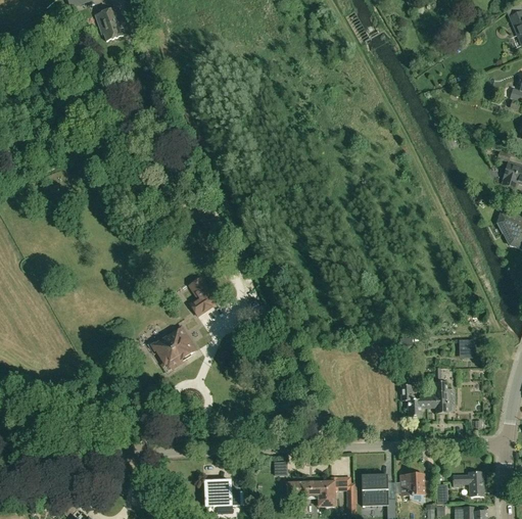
[(124,34),(121,27),(123,27),(115,6),(95,12),(102,33),(104,33),(106,40),(124,34)]
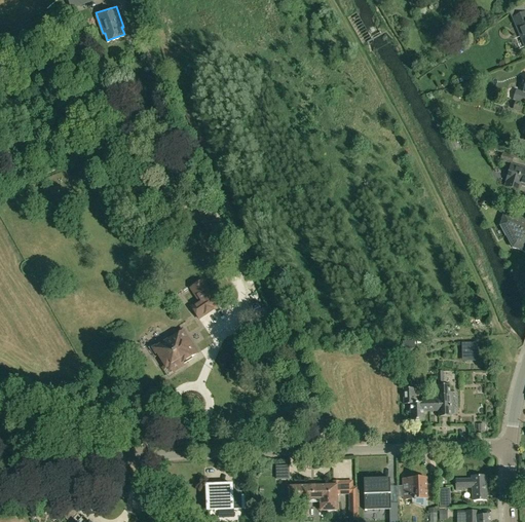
[(523,33),(524,36),(524,8),(513,14),(521,34),(523,33)]
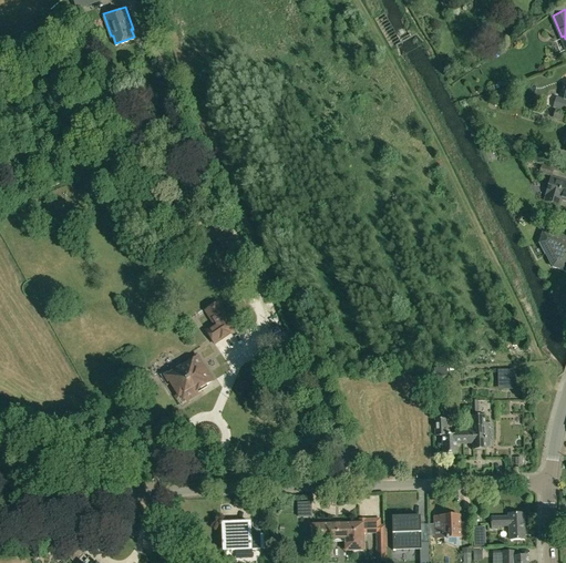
[(565,88),(564,95),(557,93),(554,104),(565,108),(565,106),(565,88)]
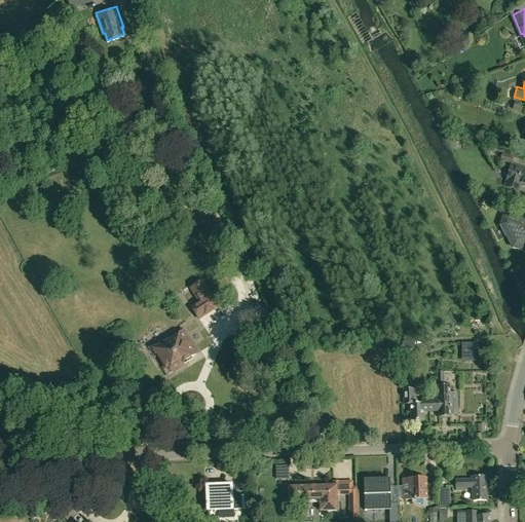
[(456,83),(454,90),(460,92),(462,85),(456,83)]
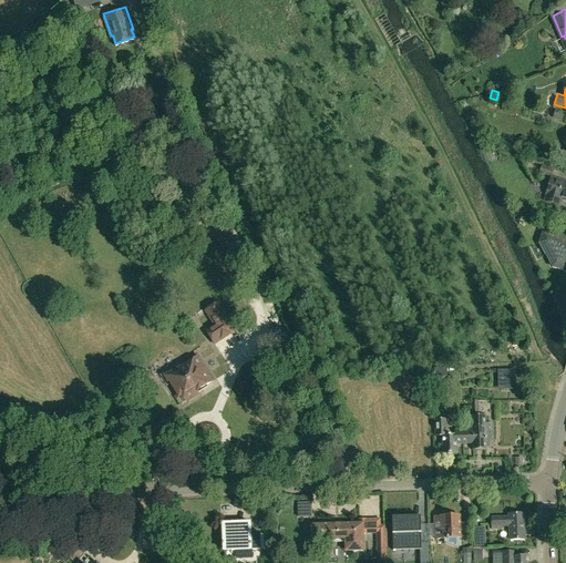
[(565,109),(555,105),(553,114),(565,118),(565,109)]
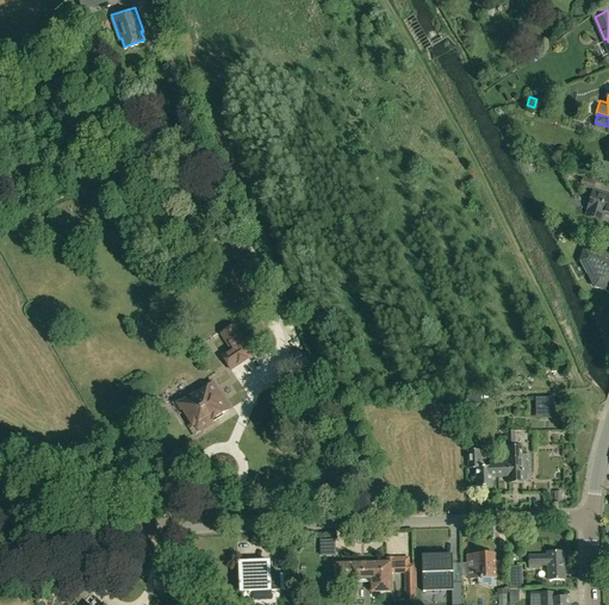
[(594,186),(596,176),(583,173),(580,182),(594,186)]
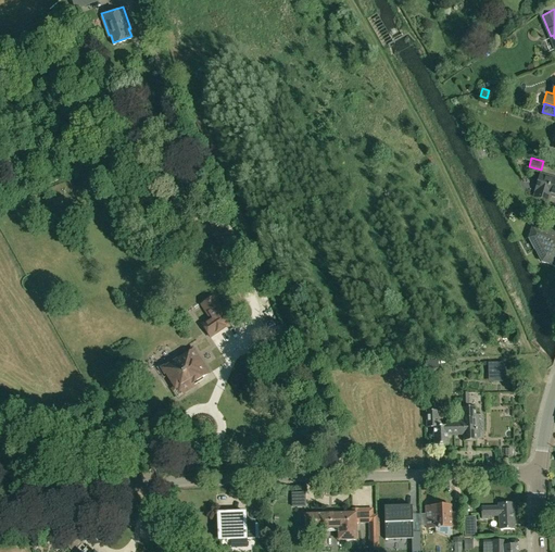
[(45,182),(72,168),(68,162),(42,175),(45,182)]
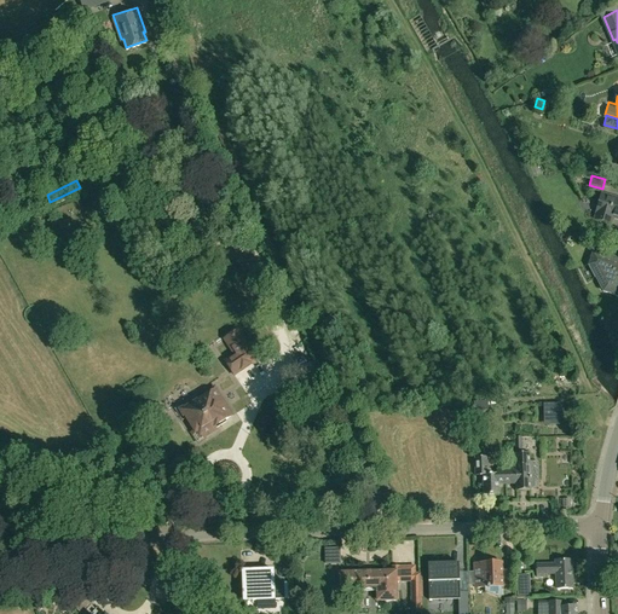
[(617,193),(613,192),(602,189),(594,214),(610,219),(612,213),(617,214),(617,193)]
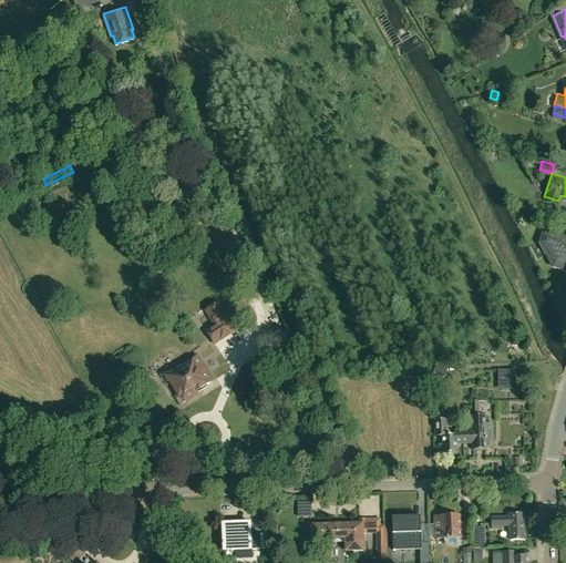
[(209,218),(215,227),(219,224),(215,216),(209,218)]
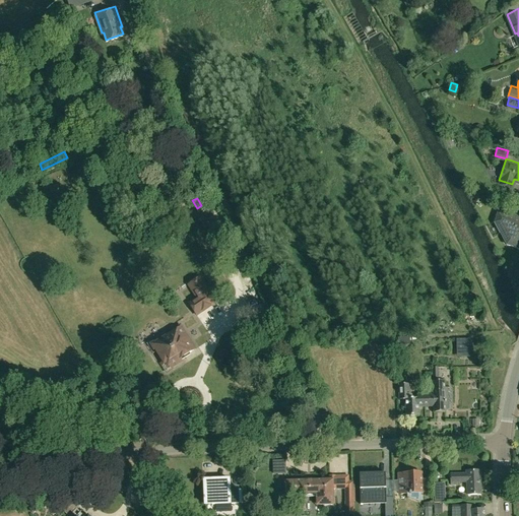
[(518,245),(518,241),(518,214),(498,208),(497,211),(499,211),(496,218),(504,221),(503,228),(501,230),(507,241),(518,245)]
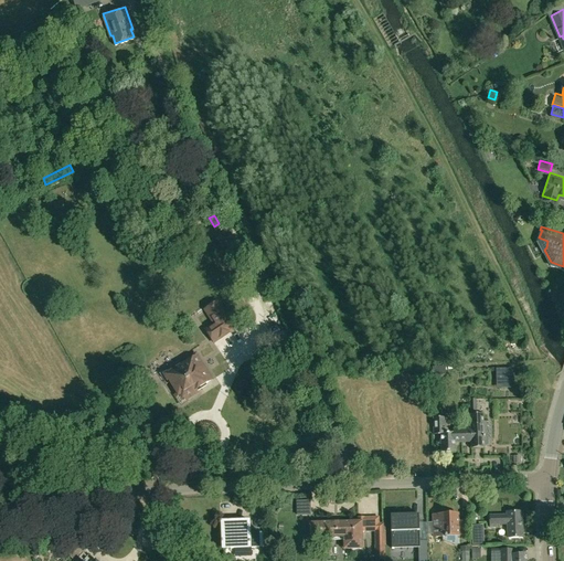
[(205,327),(212,337),(214,339),(214,340),(236,325),(235,325),(217,298),(204,308),(213,321),(205,327)]
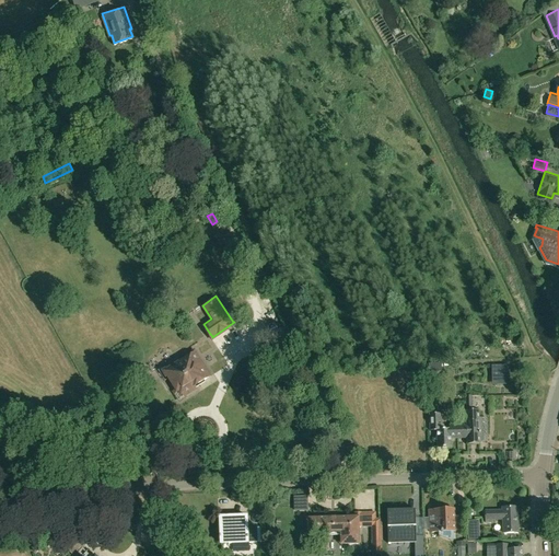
[(209,374),(210,373),(195,348),(188,351),(188,352),(178,359),(179,361),(165,371),(171,381),(172,383),(177,380),(185,392),(195,386),(194,383),(209,374)]
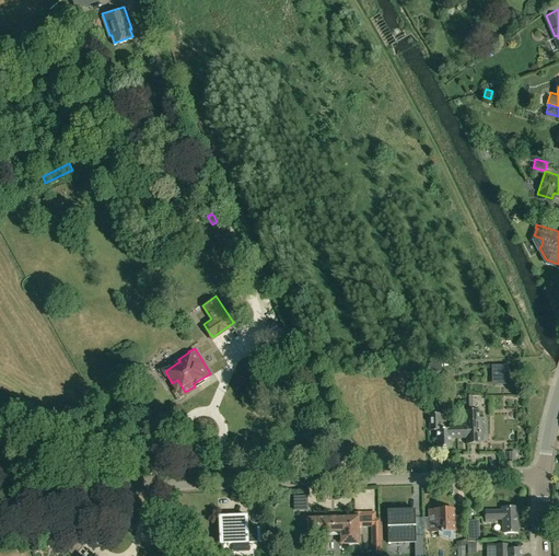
[(429,359),(429,368),(443,368),(443,358),(429,359)]
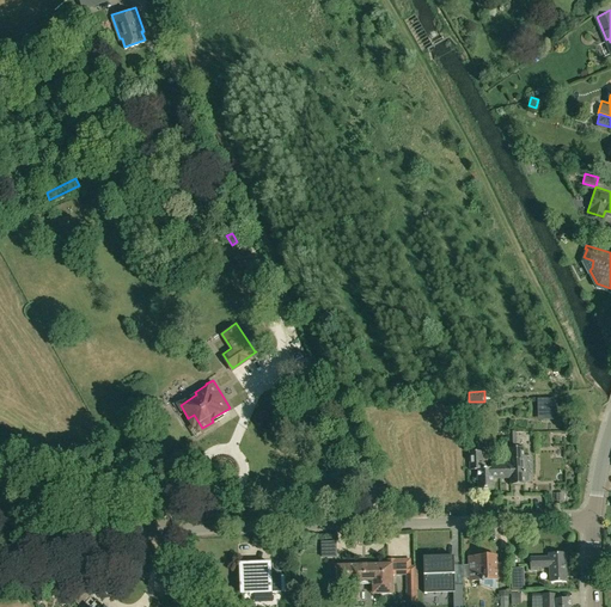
[(551,394),(536,394),(537,412),(551,412),(551,394)]
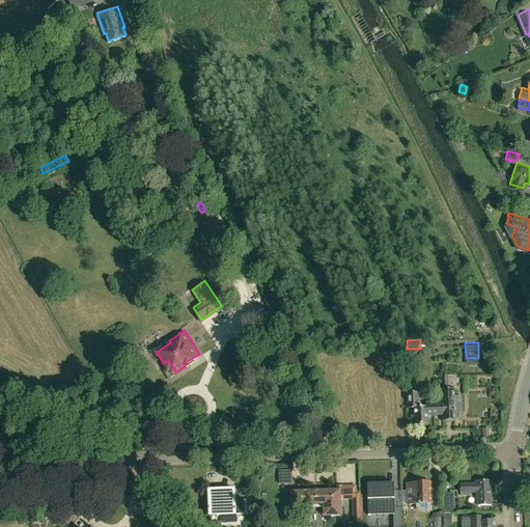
[(453,385),(447,385),(447,372),(441,372),(442,400),(429,400),(429,407),(433,407),(433,412),(443,412),(443,417),(454,417),(454,414),(457,414),(457,407),(454,407),(453,385)]
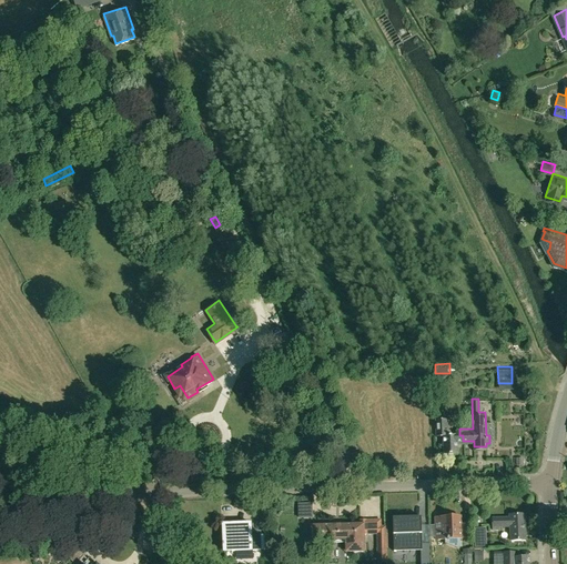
[(457,441),(463,441),(463,435),(459,435),(459,429),(455,429),(455,432),(447,433),(446,416),(435,416),(436,433),(443,433),(443,452),(457,451),(457,441)]
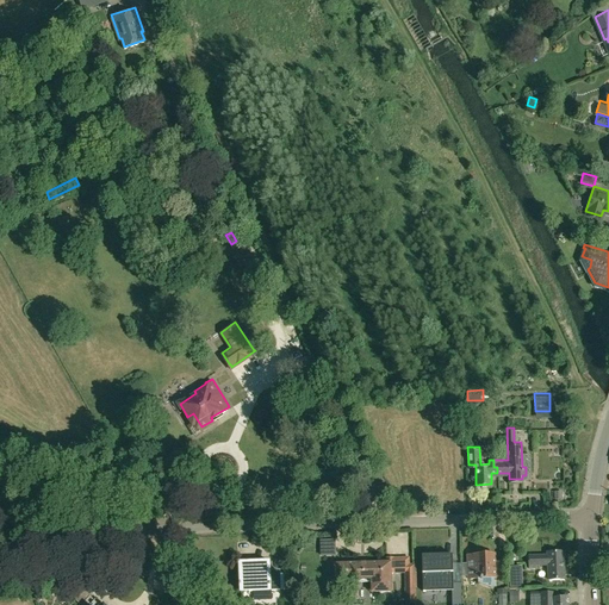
[(563,548),(547,548),(547,552),(528,553),(529,565),(536,565),(536,562),(548,561),(548,577),(564,575),(563,548)]
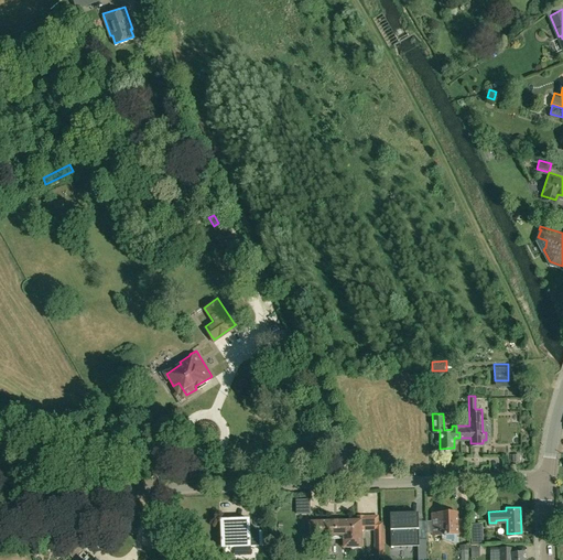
[(431,510),(432,532),(462,531),(461,518),(456,518),(456,509),(431,510)]
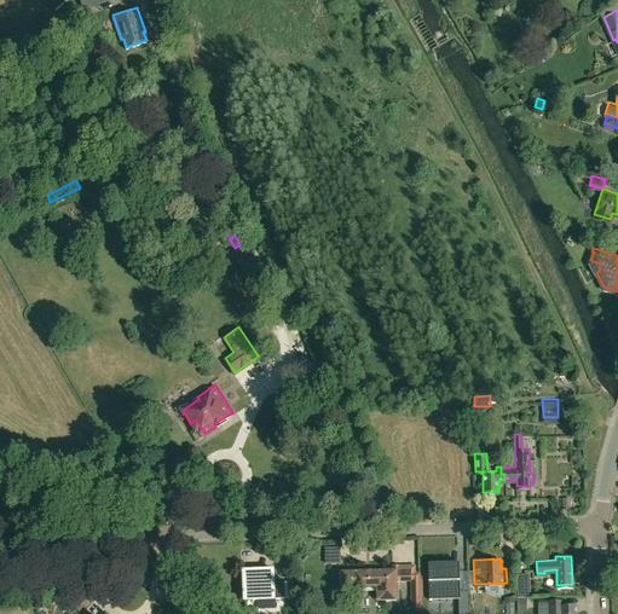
[(458,561),(428,562),(428,597),(457,596),(457,601),(468,601),(467,589),(458,589),(458,561)]
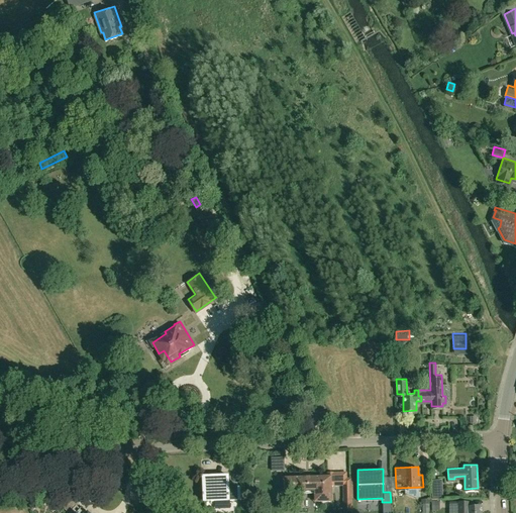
[(293,475),(284,475),(285,488),(294,488),(294,489),(313,489),(313,499),(332,499),(331,483),(333,483),(333,471),(327,471),(327,474),(321,474),(321,473),(293,474),(293,475)]
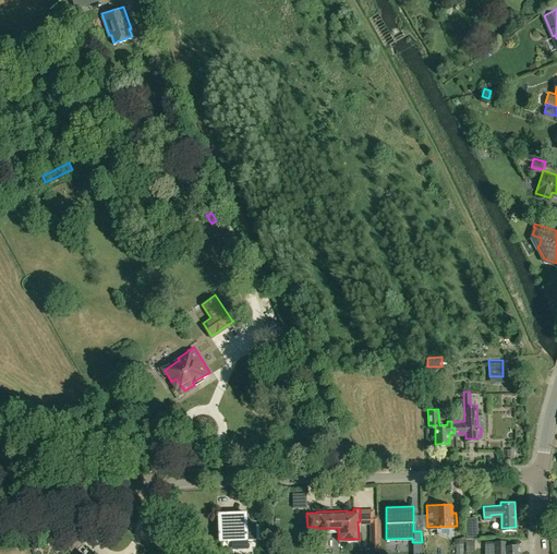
[(218,515),(219,538),(219,540),(244,539),(244,538),(256,538),(255,519),(246,520),(245,510),(232,510),(232,514),(218,515)]
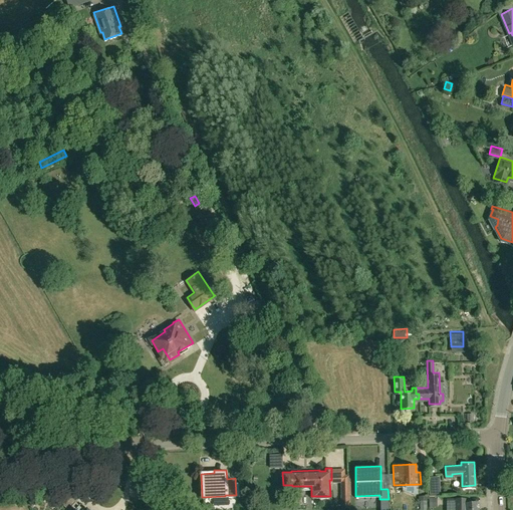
[(438,482),(430,482),(431,493),(439,493),(438,482)]
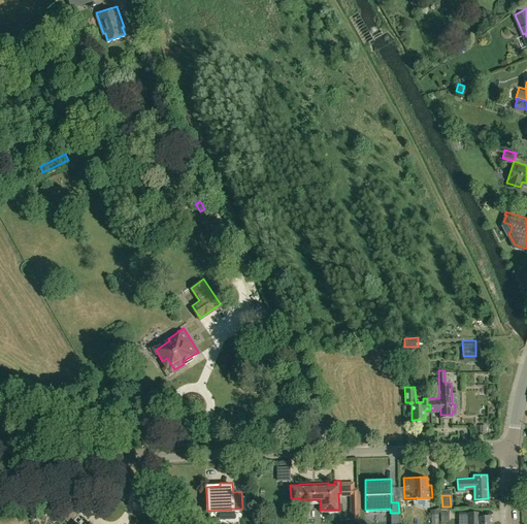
[(39,514),(33,501),(25,505),(31,518),(39,514)]
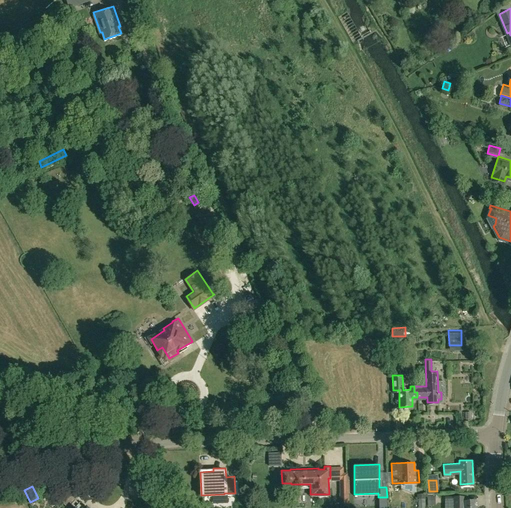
[(424,507),(425,495),(424,495),(424,487),(416,487),(416,496),(418,496),(418,507),(424,507)]
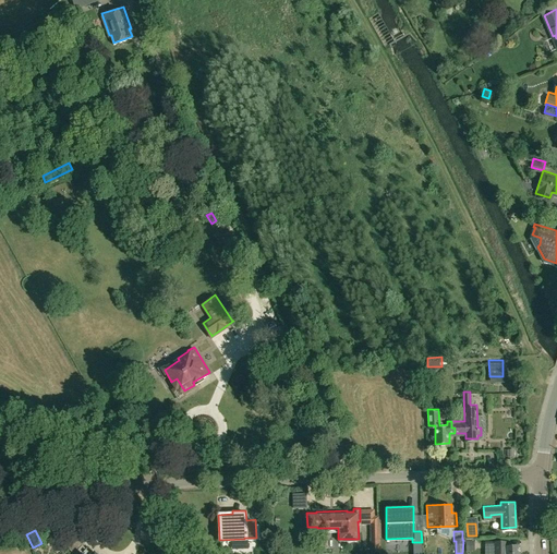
[(370,536),(370,549),(371,549),(371,553),(378,553),(378,549),(379,549),(379,536),(370,536)]
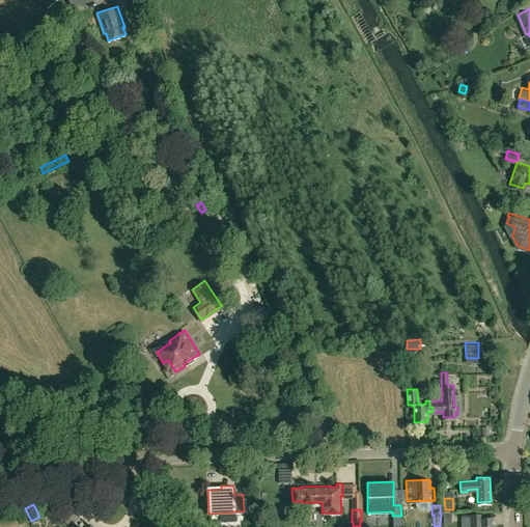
[(450,521),(450,511),(442,511),(443,521),(450,521)]
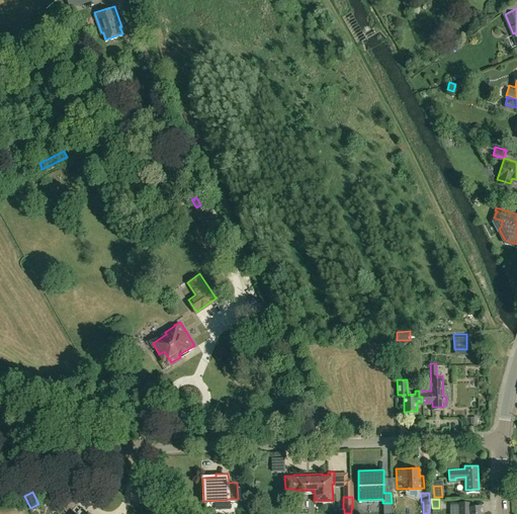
[(461,513),(481,513),(481,504),(470,505),(470,500),(457,501),(450,501),(450,513),(462,513),(461,513)]
